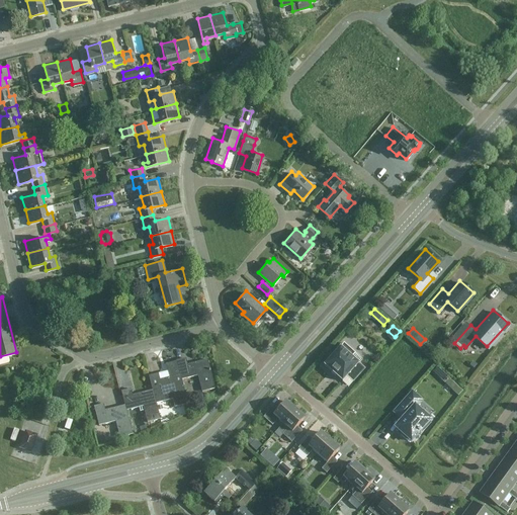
[(324,362),(342,379),(347,373),(353,378),(364,366),(358,361),(361,357),(343,341),(324,362)]
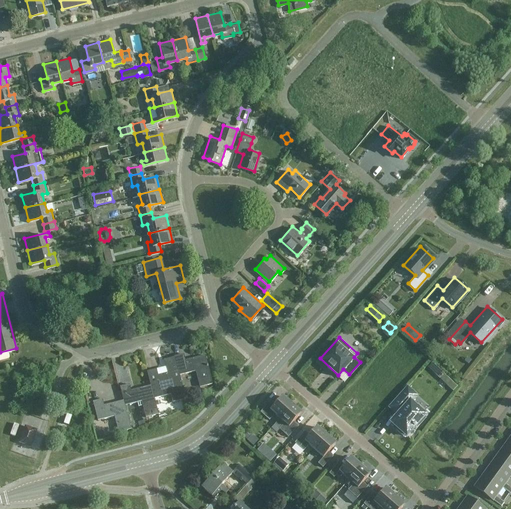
[(179,373),(195,369),(199,385),(212,382),(205,353),(185,358),(183,352),(174,354),(174,355),(177,368),(178,368),(179,373)]
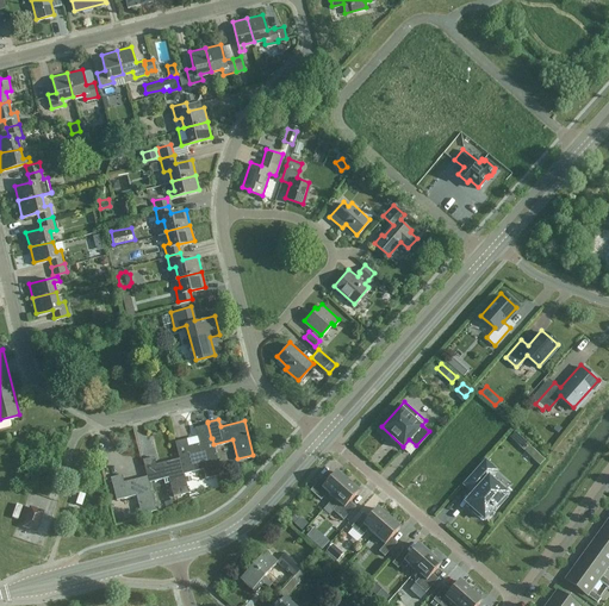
[(200,442),(188,444),(186,437),(175,439),(179,456),(180,456),(181,462),(184,472),(203,466),(205,476),(221,472),(213,444),(212,438),(211,438),(207,423),(196,425),(200,442)]
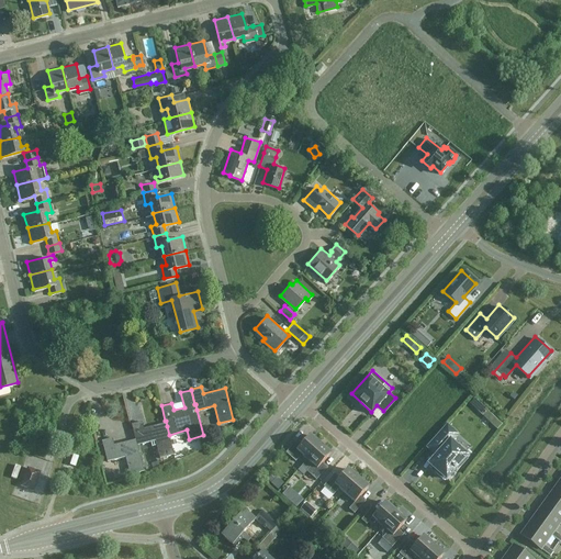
[(469,401),(482,413),(486,407),(473,395),(469,401)]
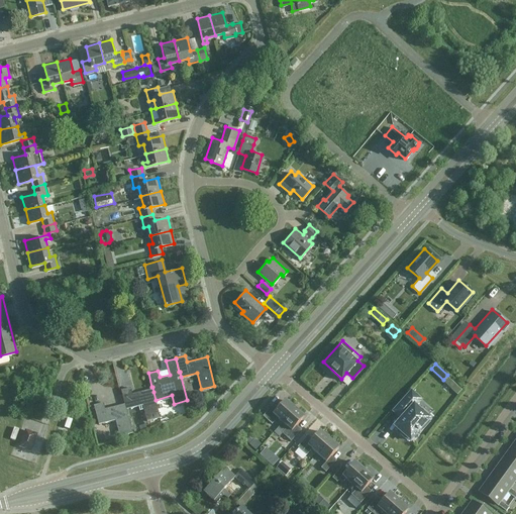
[(152,387),(151,387),(132,392),(130,386),(120,388),(124,402),(126,407),(142,403),(146,419),(160,416),(156,400),(153,392),(152,387)]
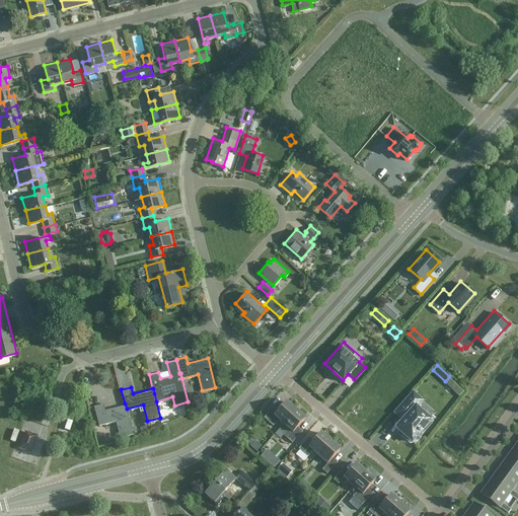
[(422,398),(413,390),(394,411),(403,418),(396,426),(402,431),(403,433),(402,434),(408,439),(410,438),(412,439),(424,426),(425,427),(430,422),(429,420),(430,419),(416,406),(422,398)]
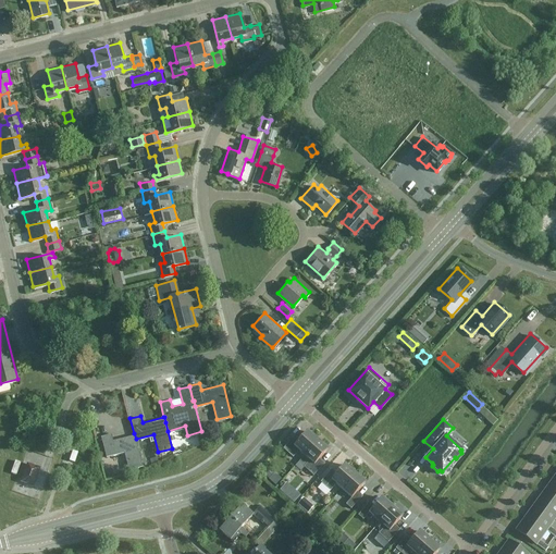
[(304,453),(317,438),(307,429),(296,441),(292,436),(283,446),(292,455),(298,448),(304,453)]
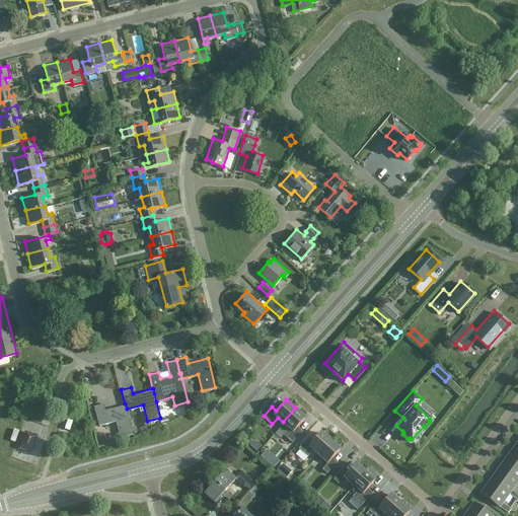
[(125,403),(105,409),(103,402),(94,404),(98,424),(116,420),(120,436),(133,433),(127,409),(125,403)]
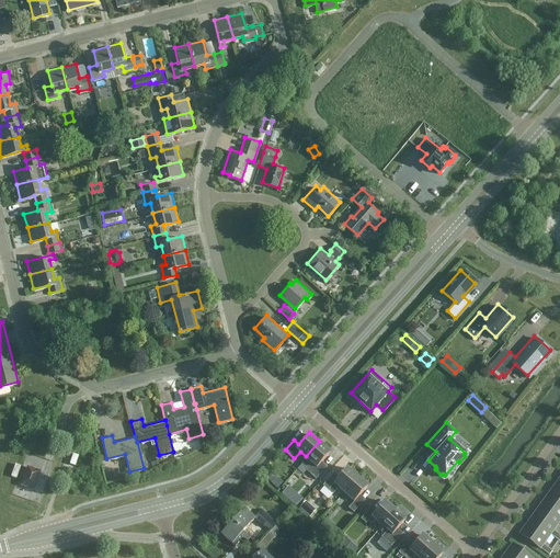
[(315,477),(324,466),(319,462),(329,451),(319,441),(306,456),(311,462),(305,468),(315,477)]
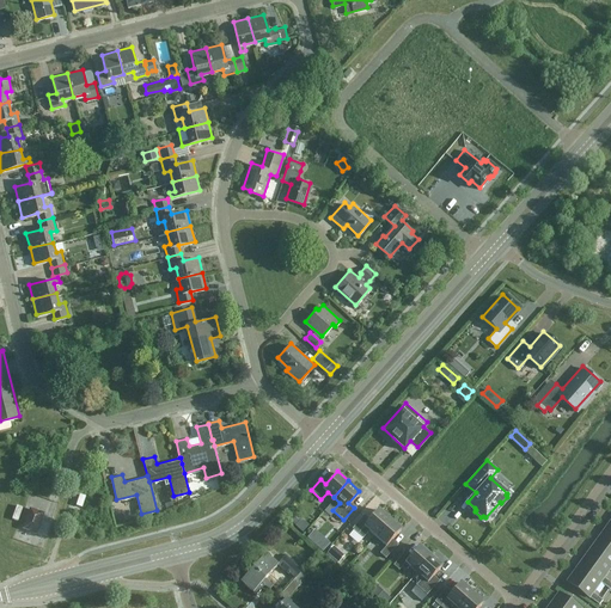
[(24,526),(35,529),(41,510),(31,507),(24,526)]
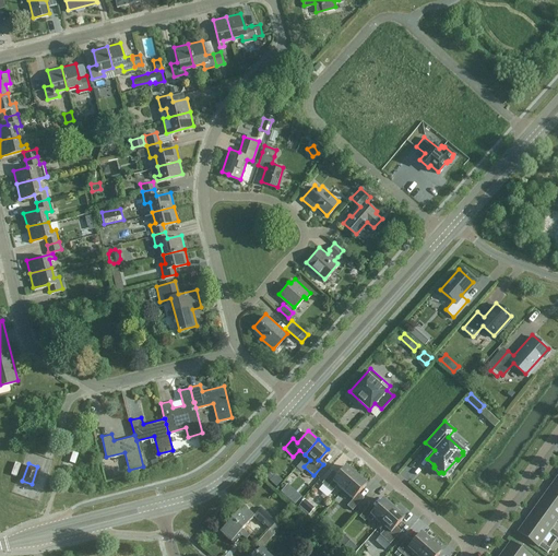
[(330,471),(321,481),(331,489),(336,483),(342,488),(356,473),(345,464),(335,475),(330,471)]
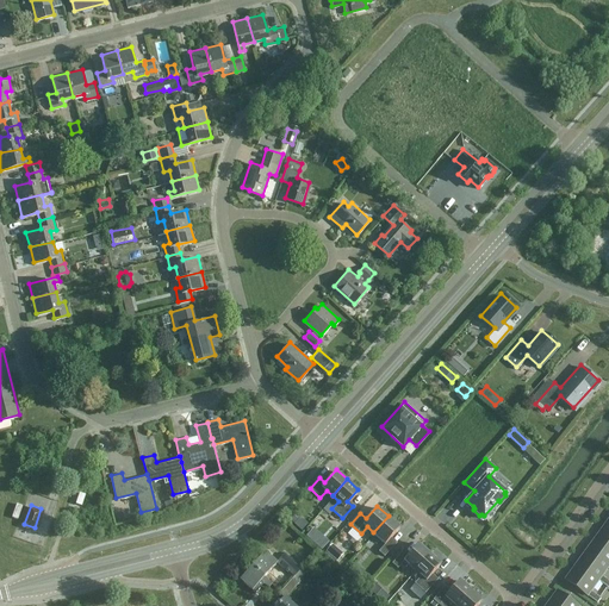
[(308,520),(293,507),(286,514),(300,528),(308,520)]
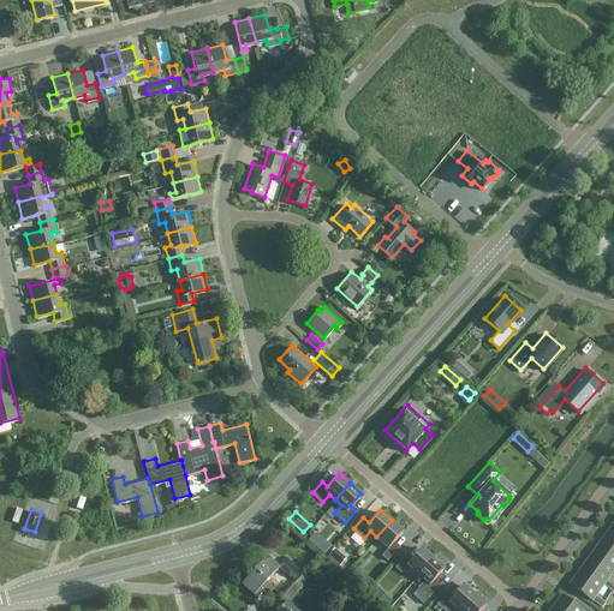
[(387,558),(397,547),(392,543),(403,529),(392,520),(376,537),(387,546),(381,553),(387,558)]
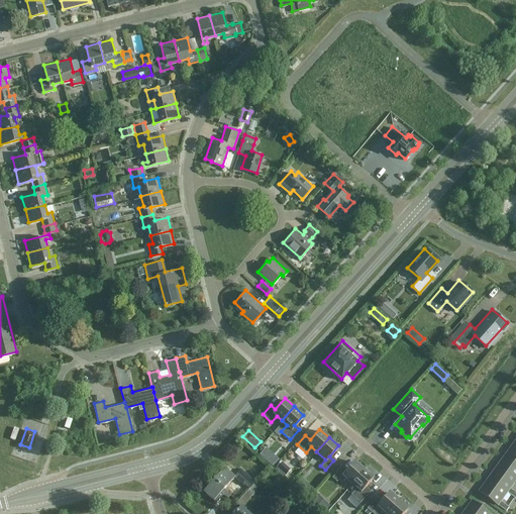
[(515,437),(506,450),(515,457),(515,437)]
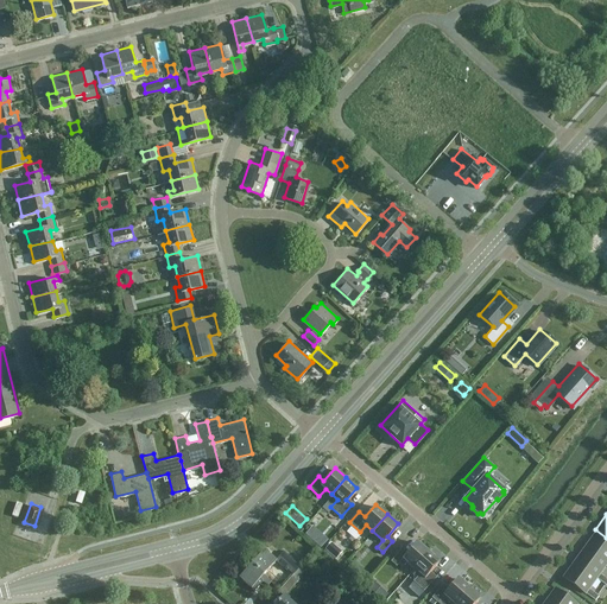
[(606,538),(595,529),(585,545),(606,560),(606,538)]
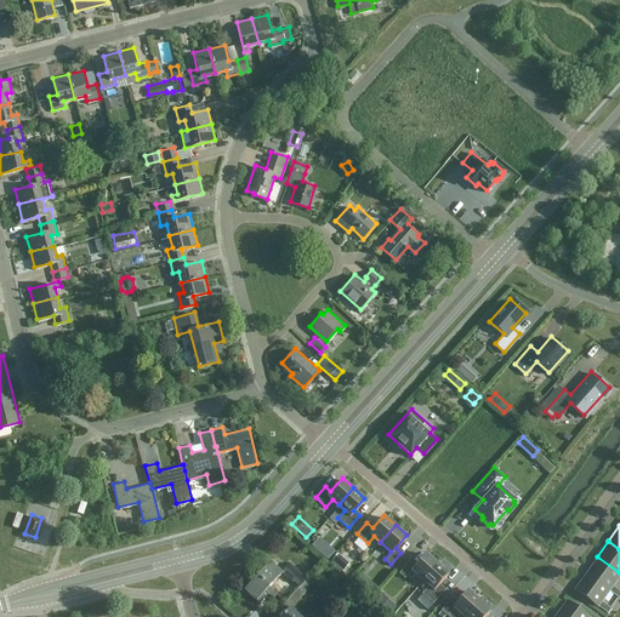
[(326,542),(319,550),(326,558),(335,549),(326,542)]
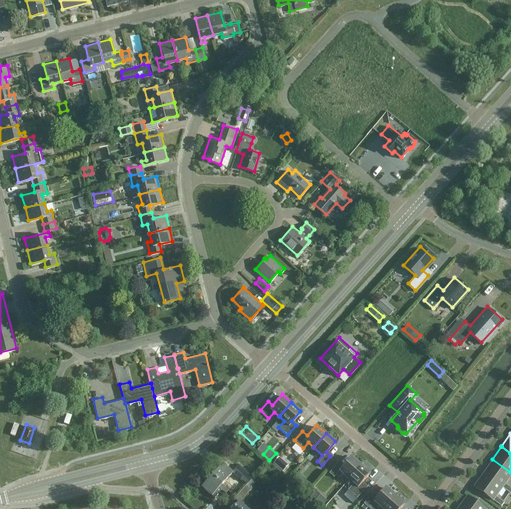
[(273,460),(282,469),(288,463),(278,455),(273,460)]
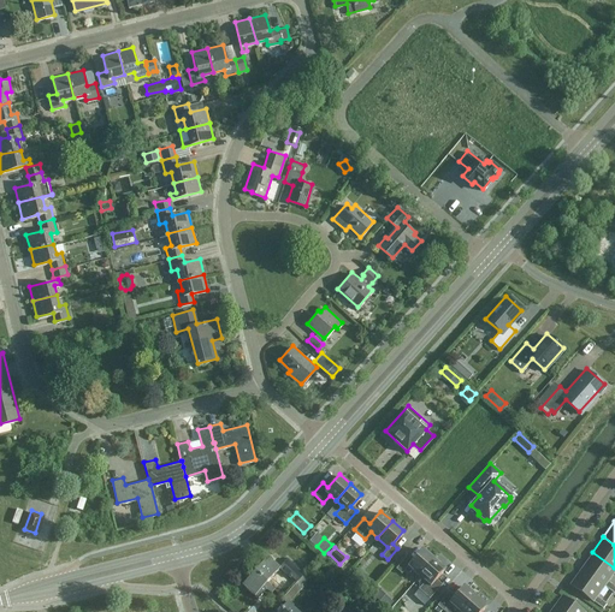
[(419,574),(433,557),(423,547),(411,560),(406,556),(395,566),(401,571),(407,564),(419,574)]
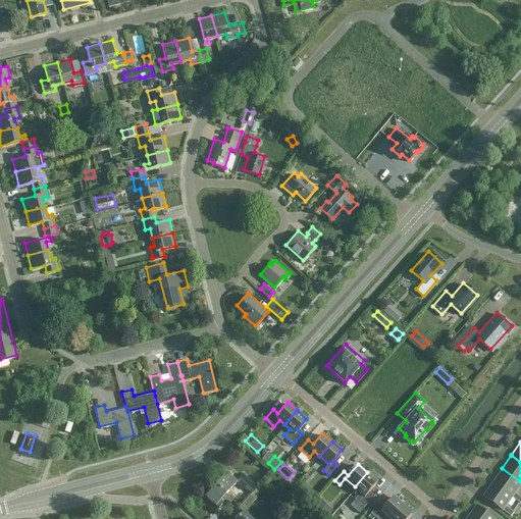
[(520,496),(514,490),(520,481),(502,468),(492,480),(512,495),(520,501),(520,499),(520,496)]
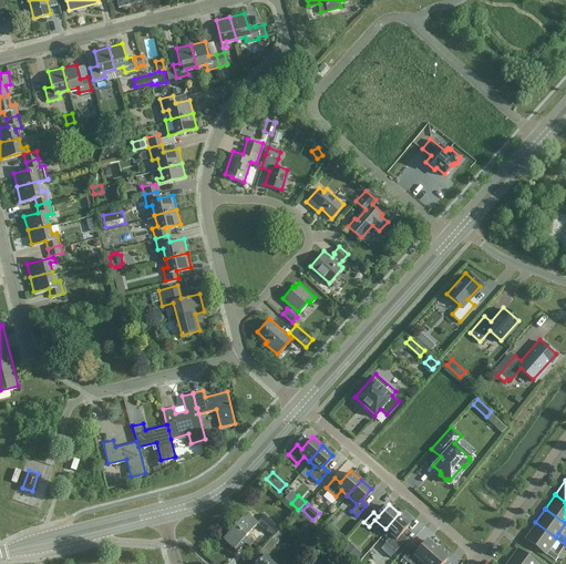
[(223,537),(237,550),(245,541),(249,544),(253,541),(245,534),(257,521),(267,531),(274,522),(264,513),(256,521),(246,511),(223,537)]
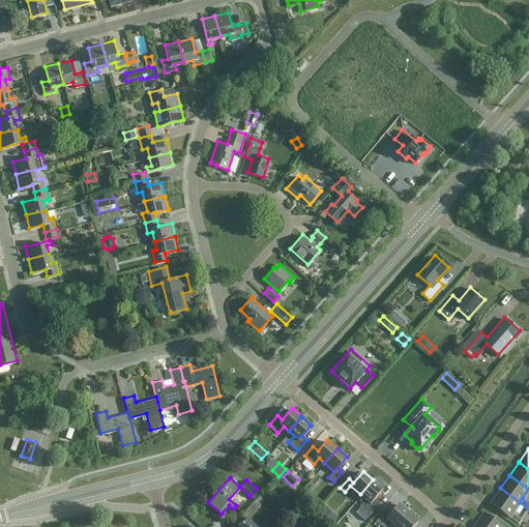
[(369,514),(378,503),(373,499),(382,489),(373,479),(360,494),(365,499),(359,505),(369,514)]
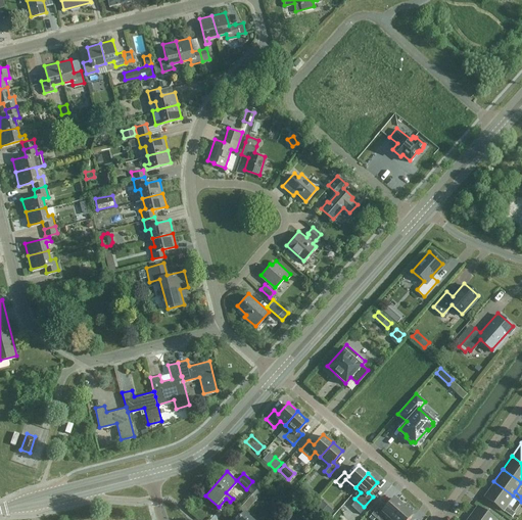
[(251,492),(257,485),(253,481),(247,487),(251,492)]
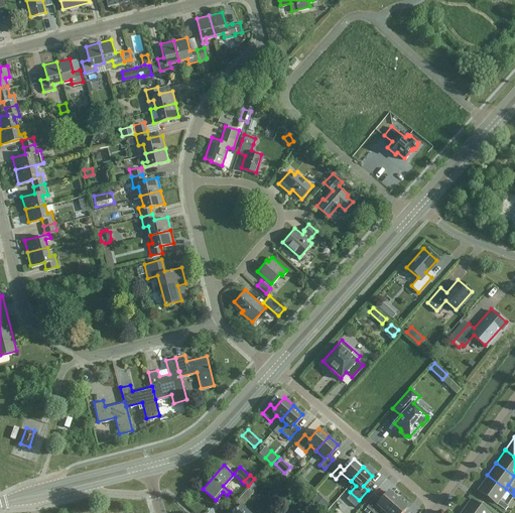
[(499,498),(506,489),(487,475),(477,488),(496,502),(505,508),(507,504),(499,498)]
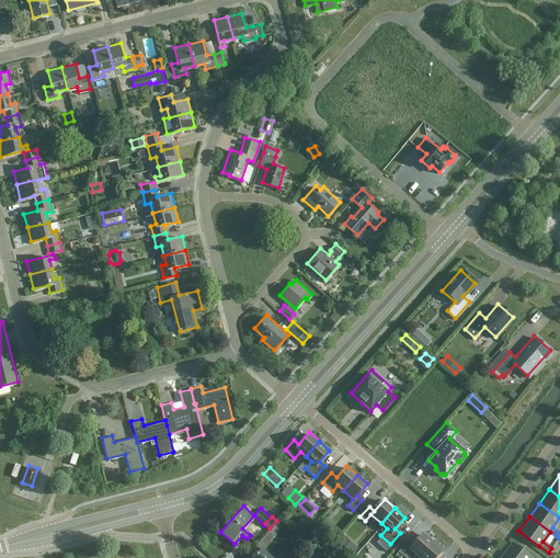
[(278,531),(285,524),(282,521),(275,527),(278,531)]
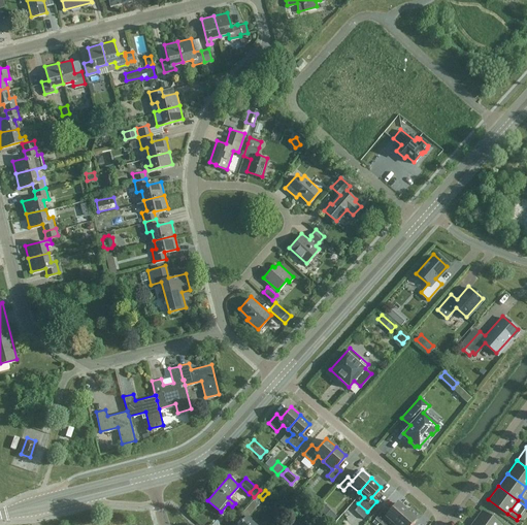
[(243,510),(249,514),(259,501),(254,497),(243,510)]
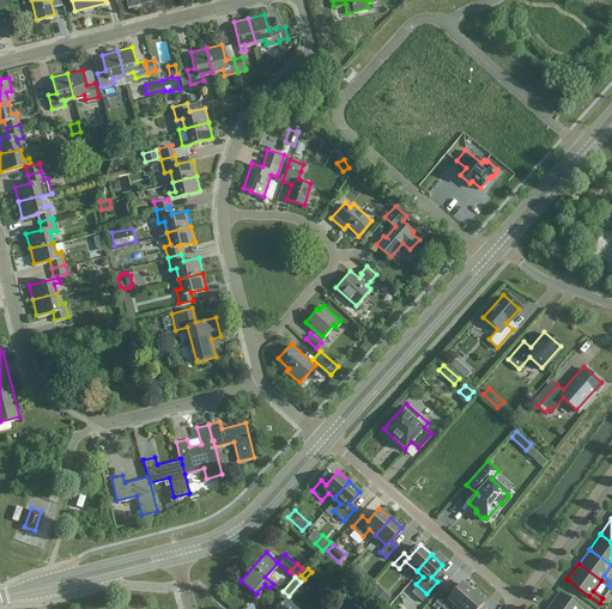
[(458,608),(472,591),(461,582),(450,594),(444,589),(435,600),(440,604),(441,606),(447,598),(458,608)]
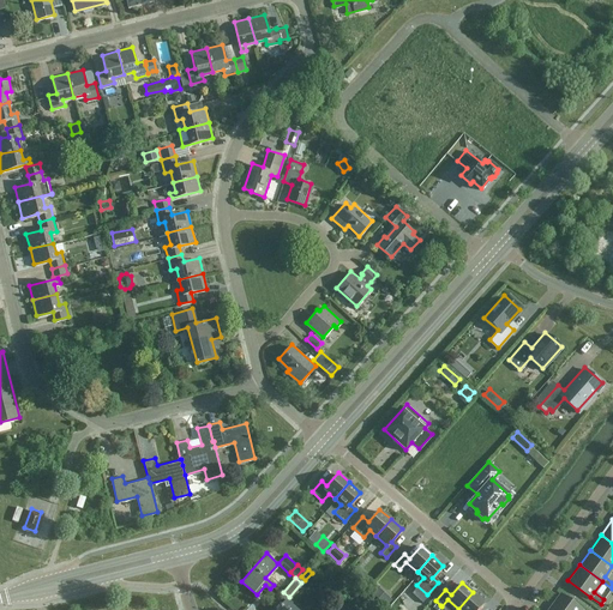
[(378,597),(385,604),(391,597),(384,590),(378,597)]
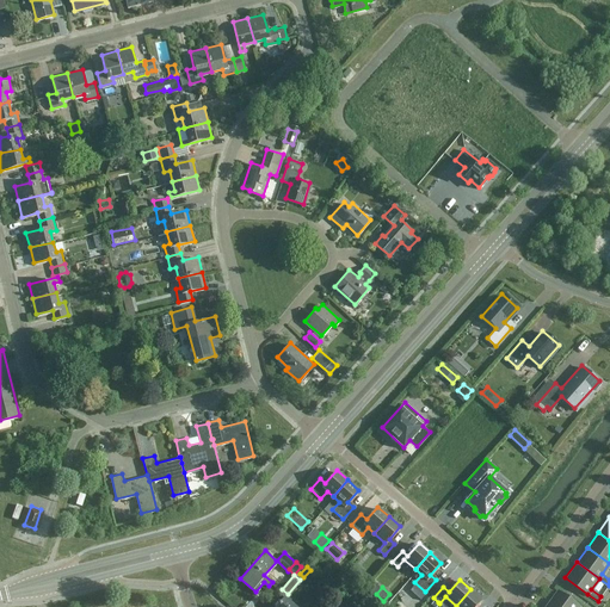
[(474,606),(482,599),(470,589),(456,606),(457,606),(474,606)]
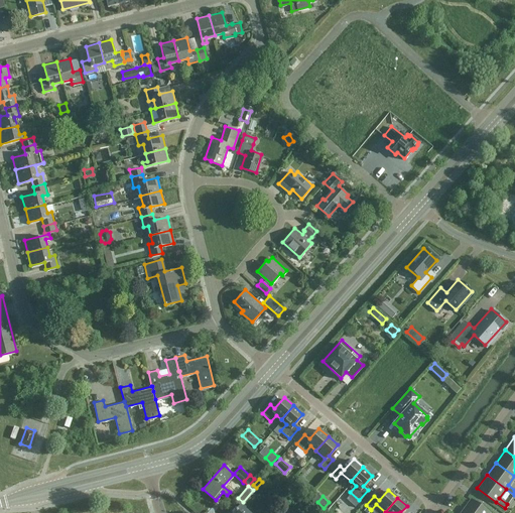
[(488,512),(490,511),(471,498),(461,511),(464,512),(488,512)]
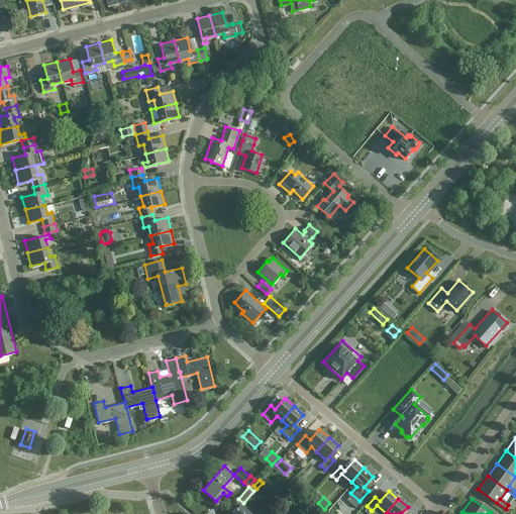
[(231,513),(251,513),(241,504),(231,513)]
